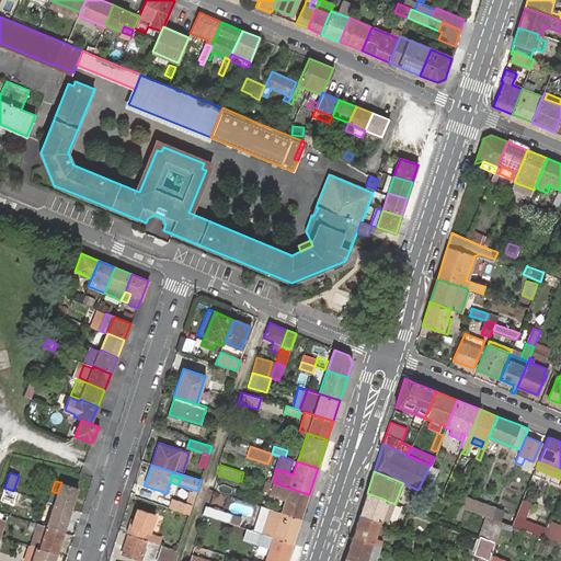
[(54,504),(71,510),(78,488),(61,482),(57,493),(52,491),(48,502),(54,504)]
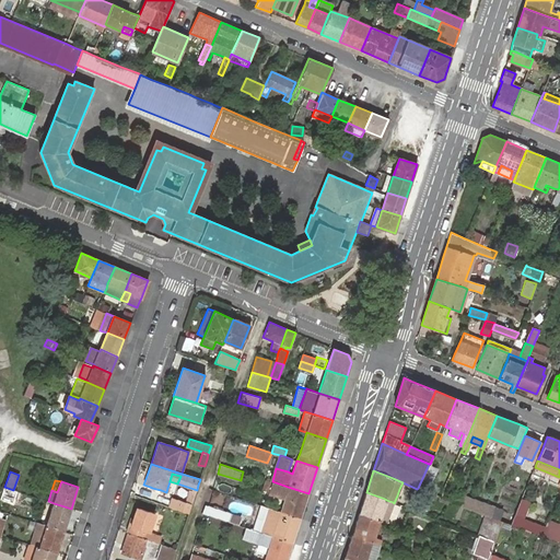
[(301,518),(308,493),(288,487),(272,481),(268,492),(284,498),(280,512),(301,518)]
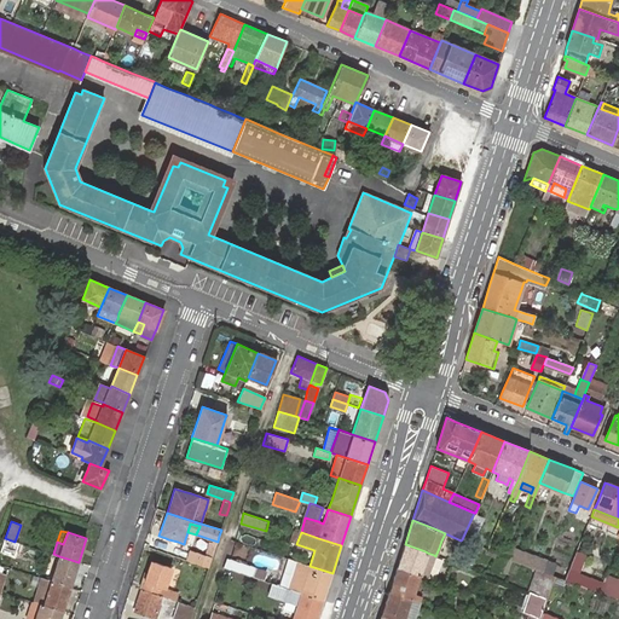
[(15,555),(18,543),(15,542),(5,538),(1,551),(15,555)]
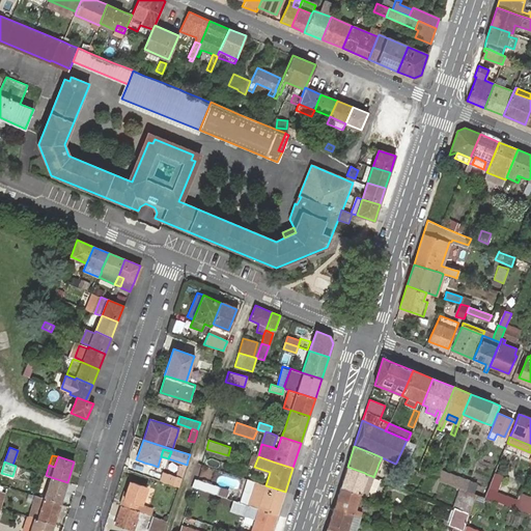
[(176,475),(183,476),(185,465),(177,464),(176,475)]
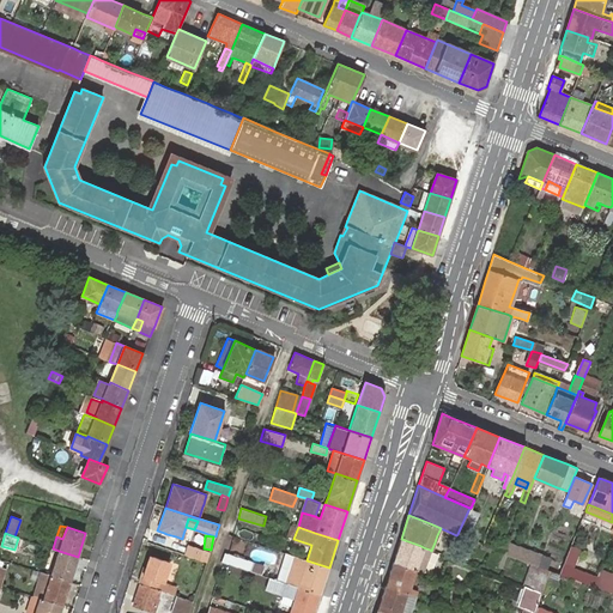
[(401,539),(393,563),(414,570),(422,572),(430,550),(423,547),(422,546),(401,539)]
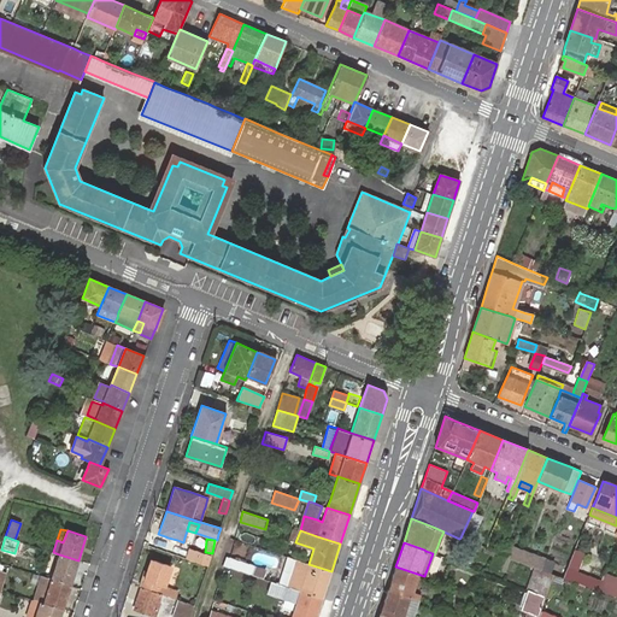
[(511,547),(506,557),(538,569),(541,570),(545,559),(511,547)]
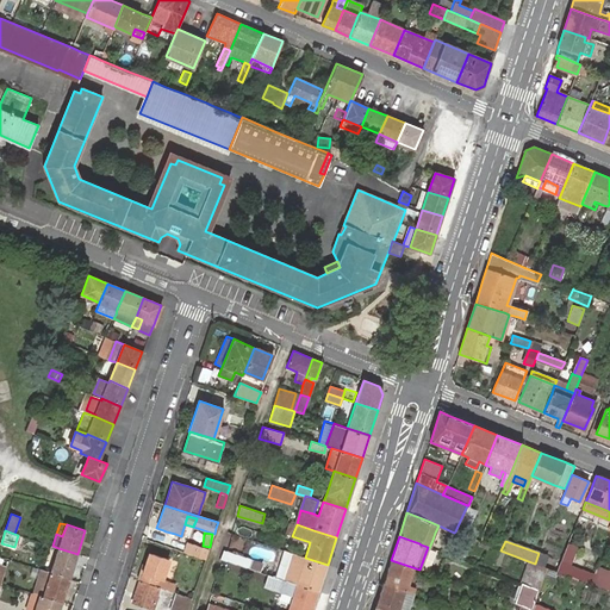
[(206,559),(207,555),(209,549),(193,545),(191,554),(206,559)]
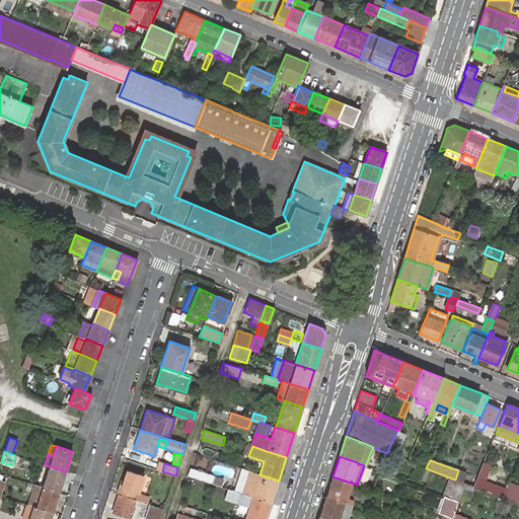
[(59,492),(66,471),(50,466),(44,487),(59,492)]
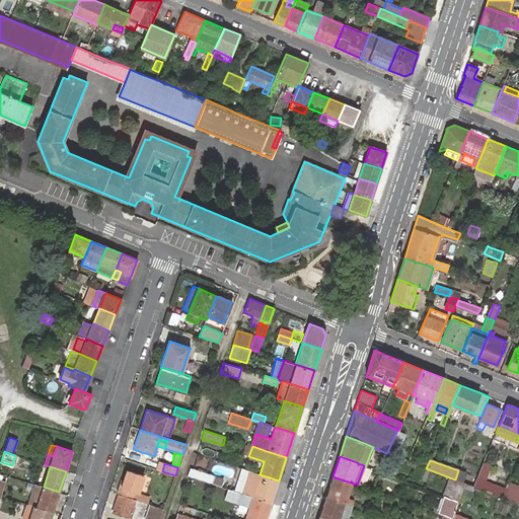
[(246,476),(248,470),(237,466),(235,472),(246,476)]
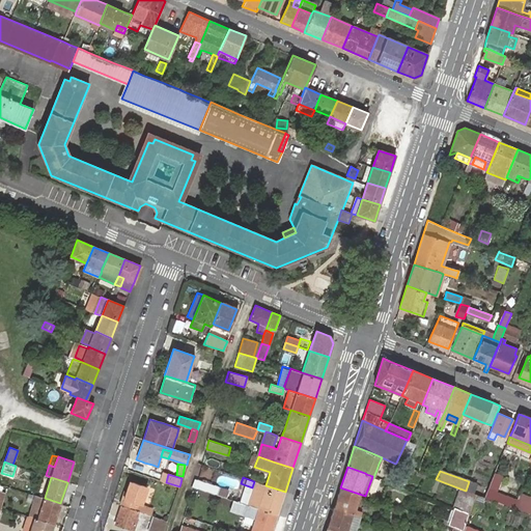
[(193,487),(218,495),(220,488),(193,479),(191,486),(193,487)]
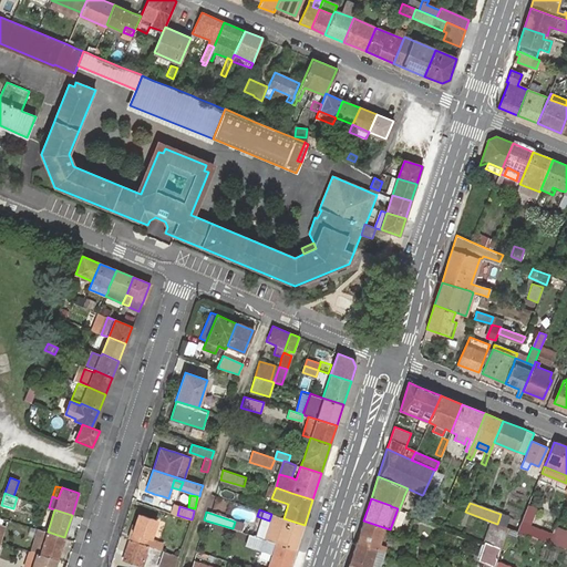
[(132,534),(130,540),(145,545),(147,546),(161,550),(164,543),(151,539),(156,521),(138,514),(132,534)]
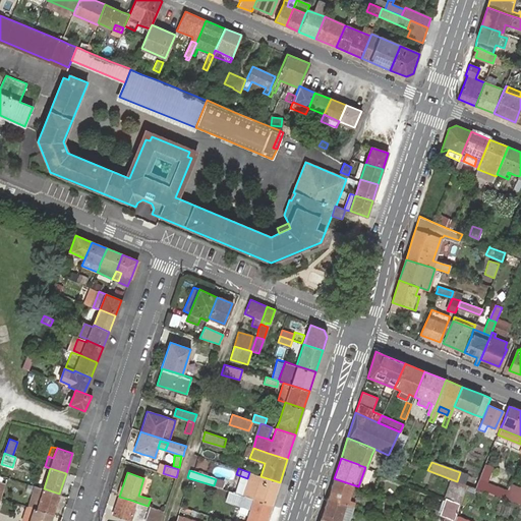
[(460,472),(457,481),(459,481),(463,483),(466,474),(460,472)]
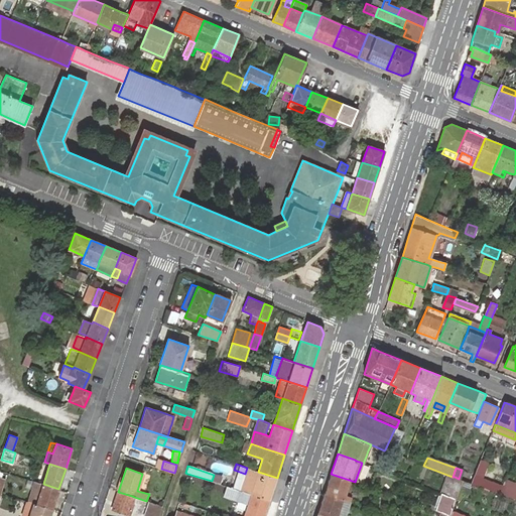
[(269,500),(277,478),(258,472),(250,469),(243,492),(251,494),(269,500)]
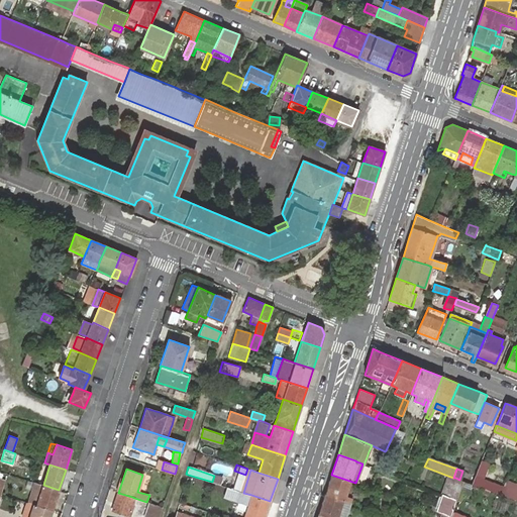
[(331,475),(325,494),(341,500),(343,500),(346,501),(347,499),(344,498),(349,481),(331,475)]
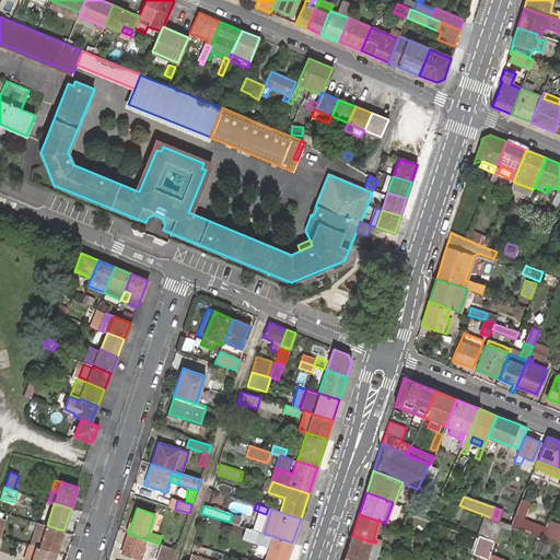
[(234,524),(238,525),(241,517),(232,515),(230,522),(234,524)]
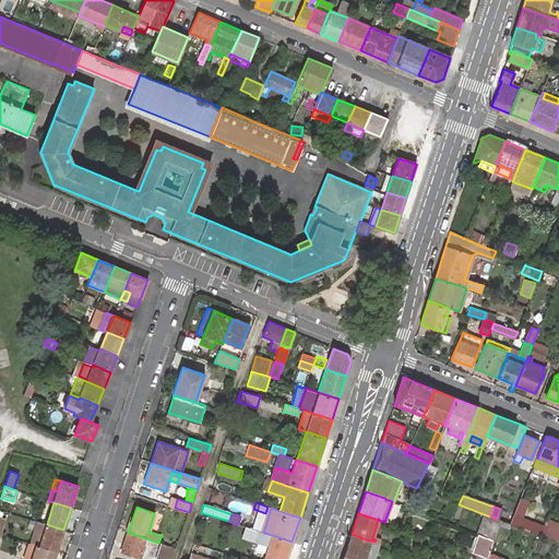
[(487,515),(480,535),(485,537),(492,516),(490,516),(487,515)]
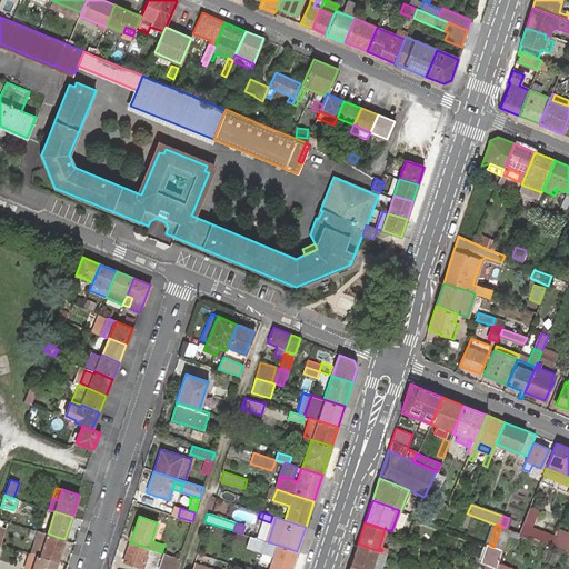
[(521,528),(519,532),(523,535),(528,536),(540,540),(551,543),(555,536),(522,525),(521,528)]
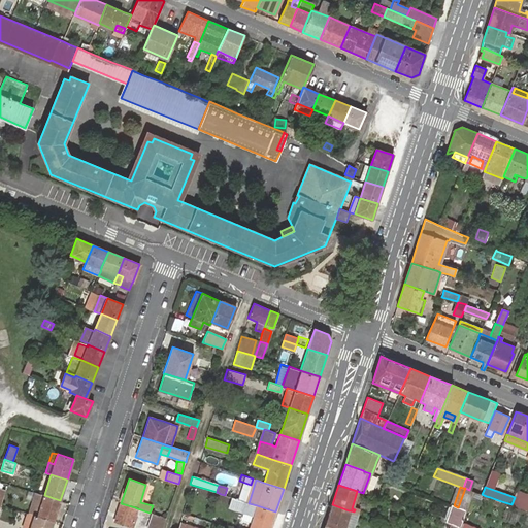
[(458,507),(466,509),(473,491),(469,490),(465,488),(458,507)]
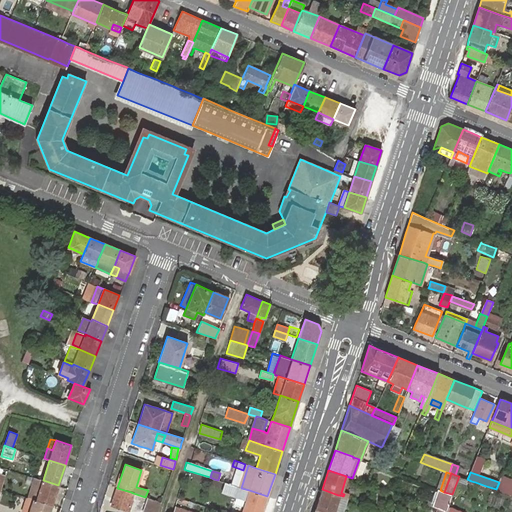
[(36,500),(43,480),(37,479),(31,497),(31,499),(33,499),(36,500)]
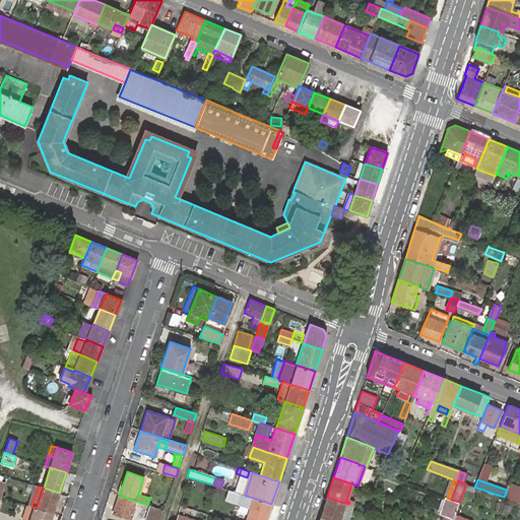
[(239,501),(241,494),(229,491),(221,488),(217,486),(215,493),(226,497),(239,501)]
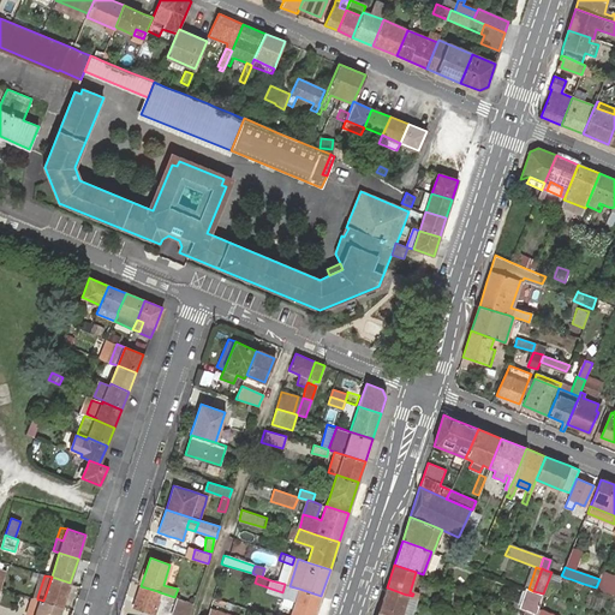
[(63,607),(70,583),(52,577),(43,601),(63,607)]
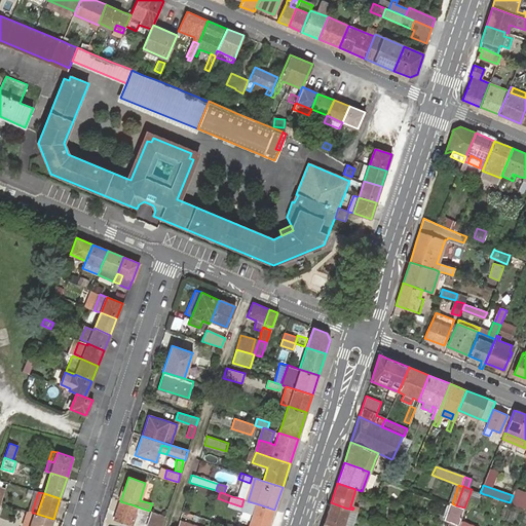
[(525,499),(513,495),(510,502),(525,509),(525,499)]
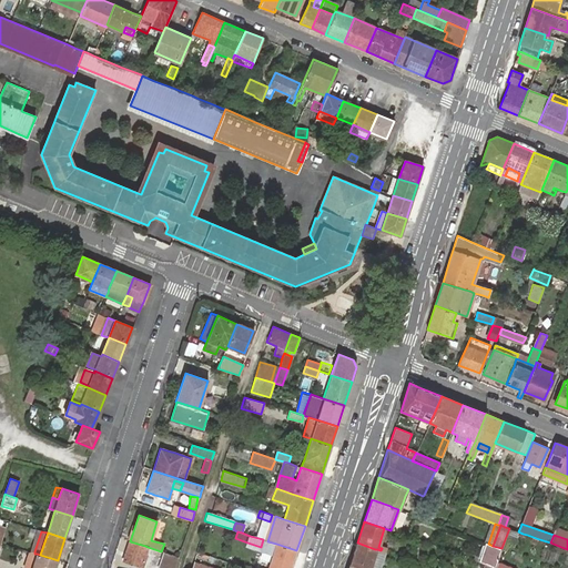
[(145,546),(130,541),(124,561),(142,567),(146,556),(145,556),(148,547),(145,546)]
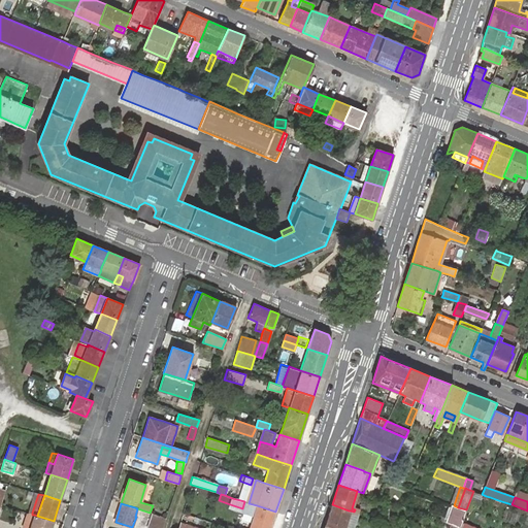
[(332,504),(325,525),(333,527),(342,527),(349,510),(332,504)]
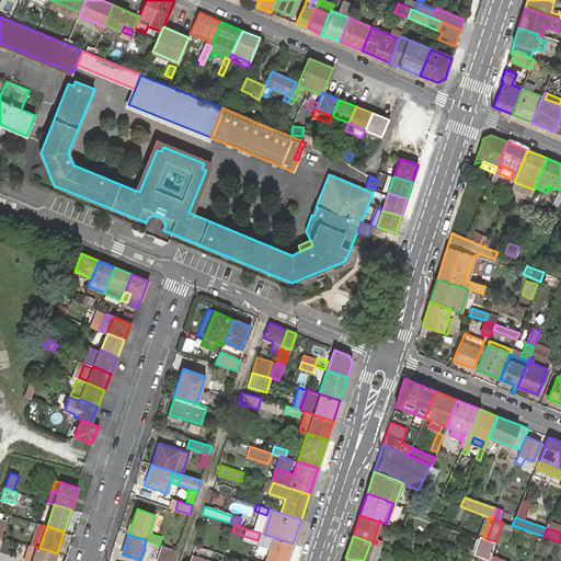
[(480,558),(489,560),(495,541),(487,539),(482,537),(480,536),(479,539),(483,540),(479,553),(474,552),(474,551),(461,546),(459,550),(473,554),(480,558)]
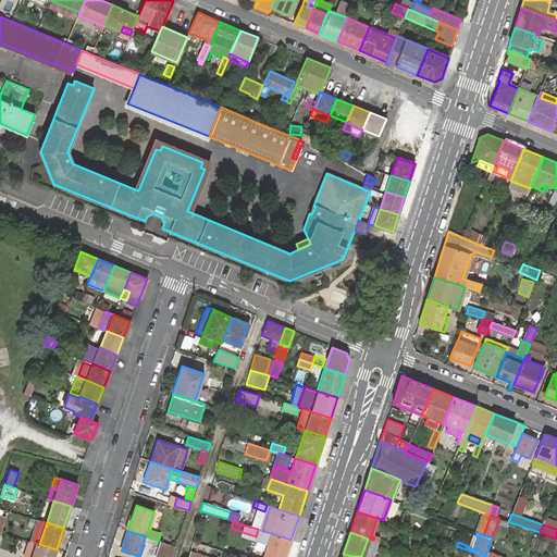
[(285,556),(291,540),(271,533),(262,556),(285,556)]
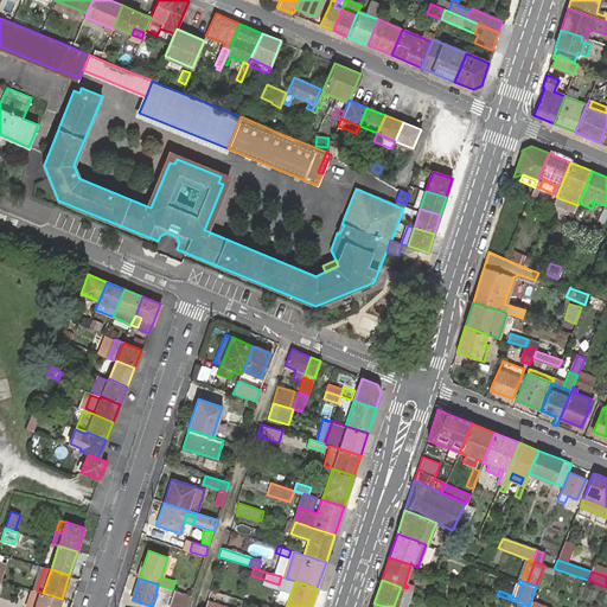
[(518,583),(513,596),(513,598),(518,599),(523,585),(518,583)]
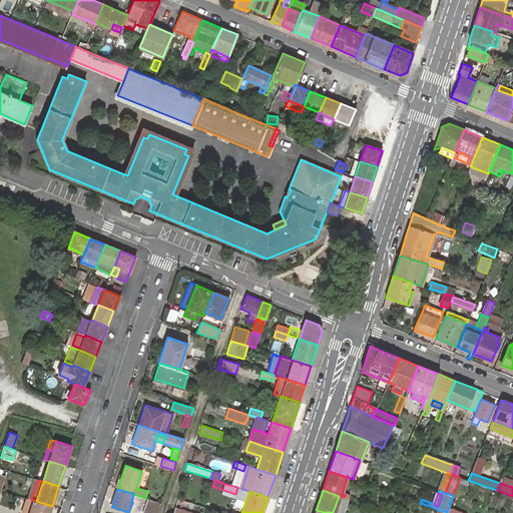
[(49,512),(52,506),(36,501),(33,500),(31,500),(26,498),(21,512),(49,512)]
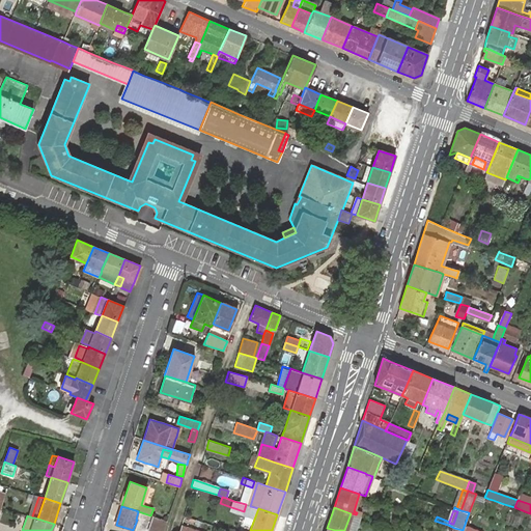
[(164,530),(165,529),(167,521),(152,516),(147,530),(164,530)]
